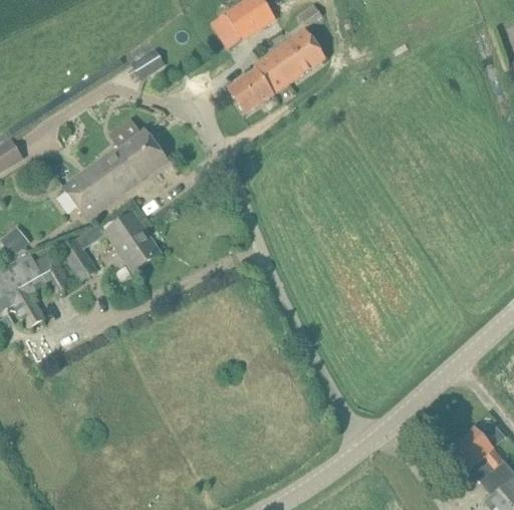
[(244,0),(215,19),(232,45),(279,15),(269,0),(244,0)]
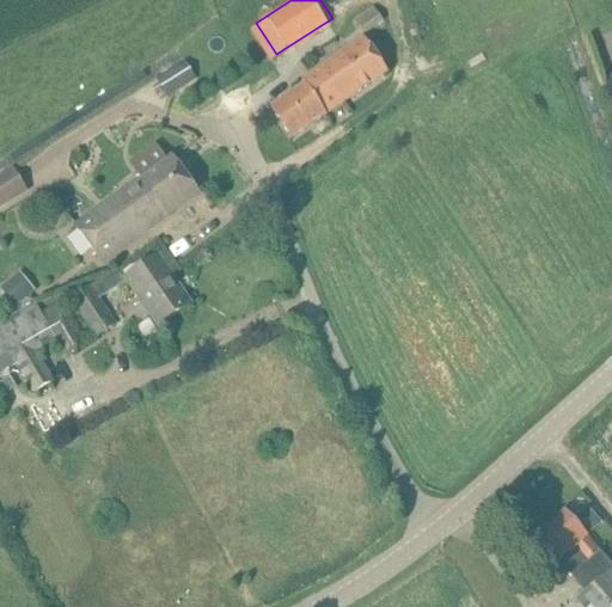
[(373,4),(355,17),(365,30),(383,17),(373,4)]
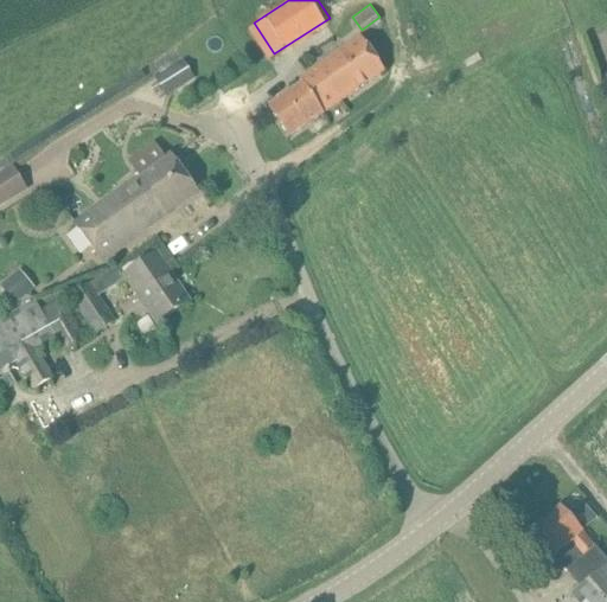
[(302,82),(269,104),(289,134),(385,68),(362,34),(300,77),(302,82)]
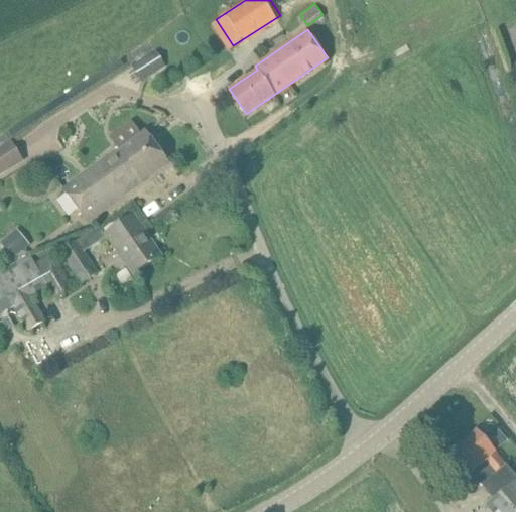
[(120,147),(65,187),(87,219),(167,160),(145,129),(140,133),(132,121),(111,136),(120,147)]
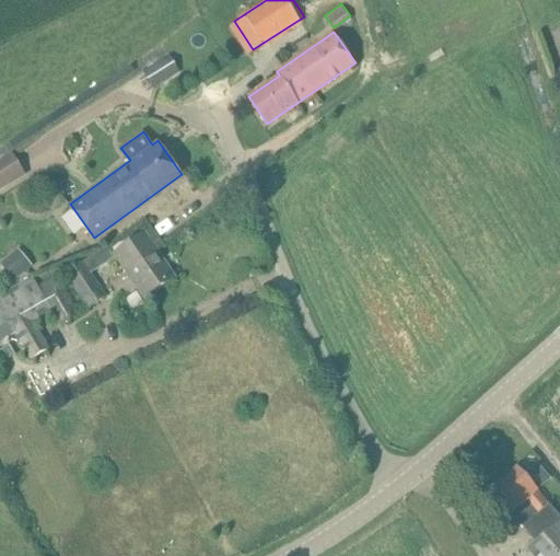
[(28,147),(35,157),(53,143),(45,134),(28,147)]
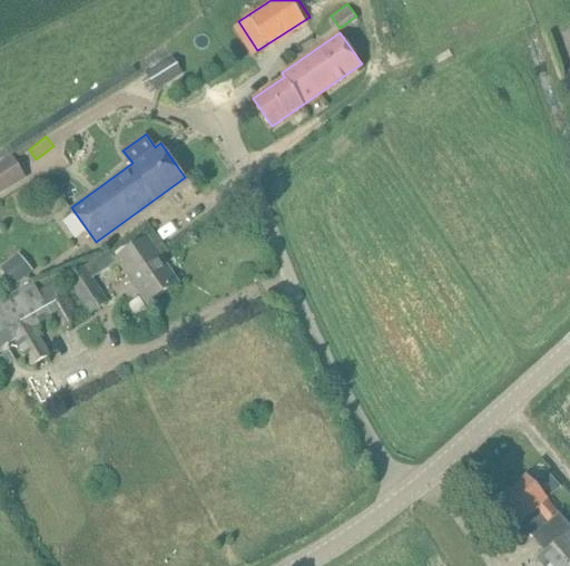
[(0,164),(0,189),(21,176),(10,158),(0,164)]
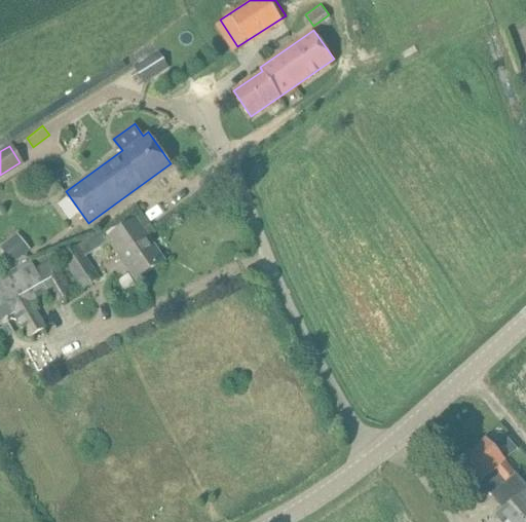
[(109,235),(103,226),(63,253),(84,286),(99,275),(84,255),(109,237),(136,277),(163,258),(136,217),(109,235)]
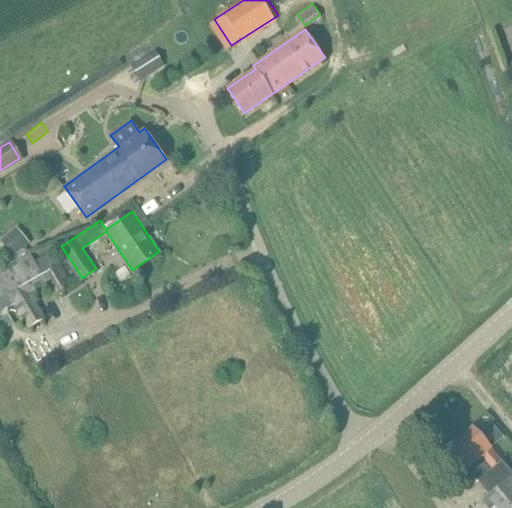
[(2,240),(13,253),(22,245),(11,233),(2,240)]
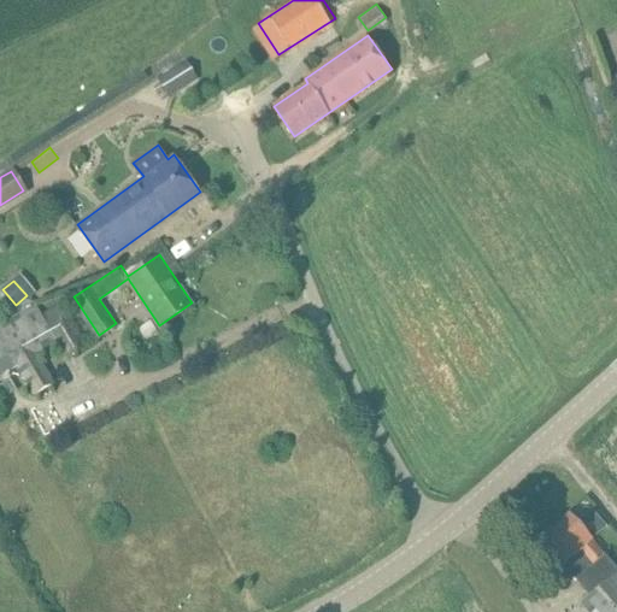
[(34,301),(0,321),(0,372),(17,363),(34,392),(53,381),(36,352),(54,340),(60,348),(82,335),(62,300),(41,313),(34,301)]
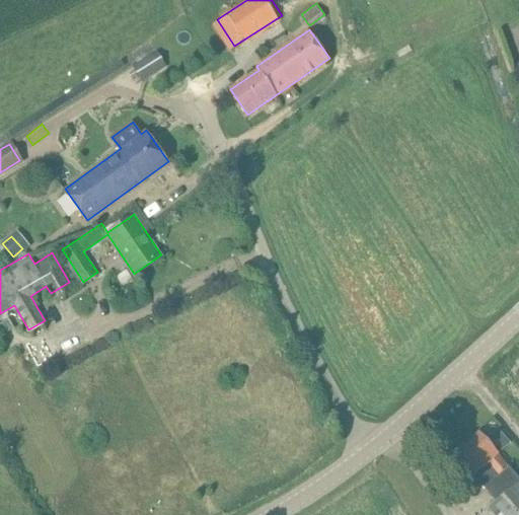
[(479,431),(455,453),(497,501),(518,481),(518,475),(498,451),(487,439),(479,431)]
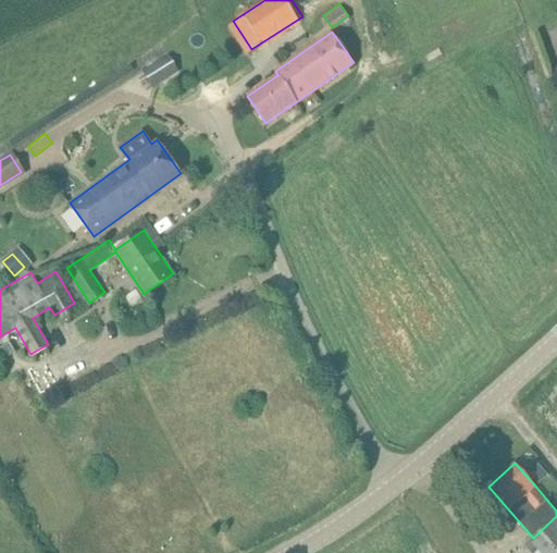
[(556,552),(556,516),(533,538),(515,552),(556,552)]
